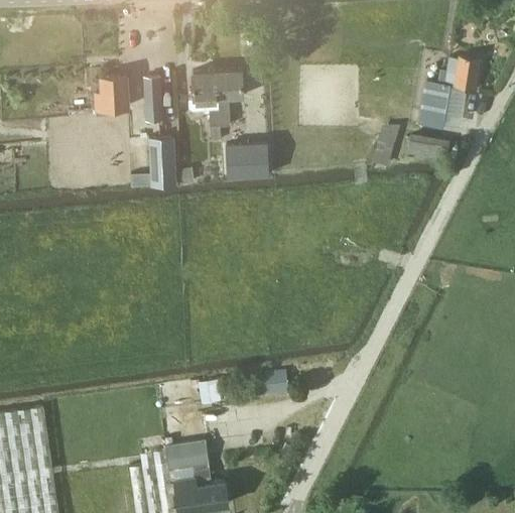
[(481,59),(458,56),(458,58),(448,57),(446,72),(440,71),(438,84),(424,82),(418,123),(442,127),(448,87),(476,91),(481,59)]
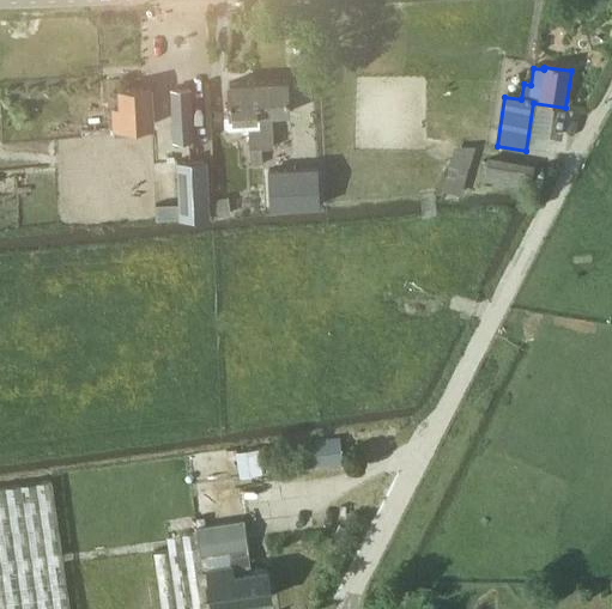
[(289,83),(258,84),(260,117),(261,150),(273,148),(271,117),(290,116),(289,83)]
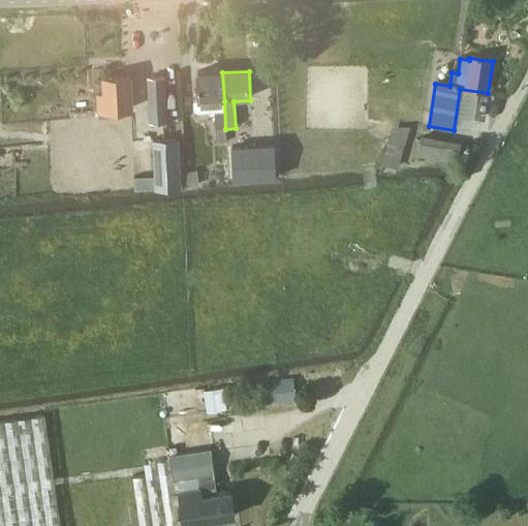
[(197,103),(193,103),(193,112),(196,114),(214,113),(216,145),(226,144),(225,129),(224,101),(222,72),(196,73),(197,103)]
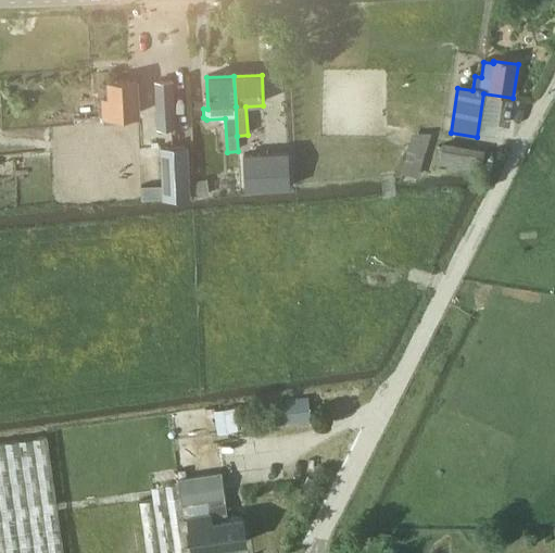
[(103,120),(137,117),(135,82),(109,83),(110,99),(102,100),(103,120)]
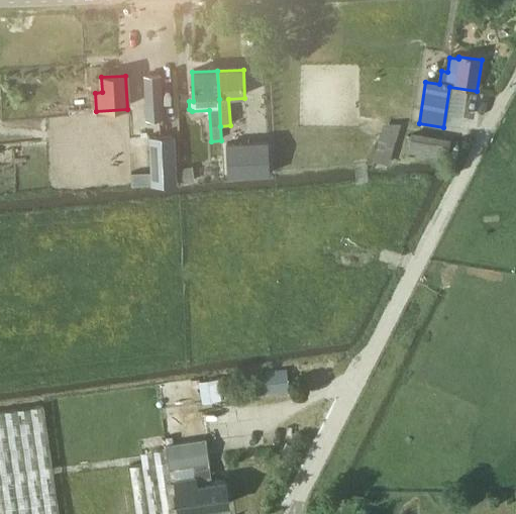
[(161,77),(143,78),(145,120),(164,120),(161,77)]
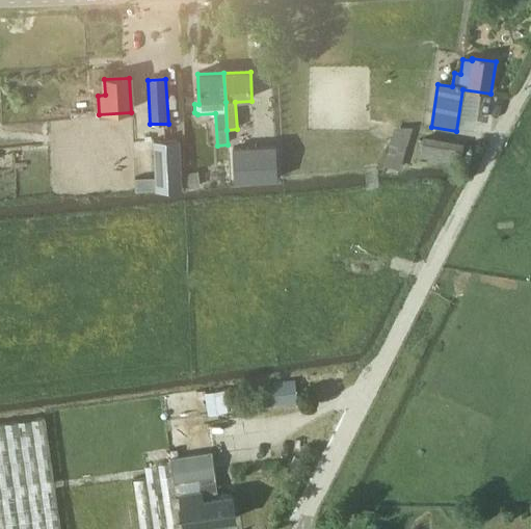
[(385,167),(385,168),(387,169),(400,173),(401,169),(412,130),(394,130),(391,141),(385,167)]
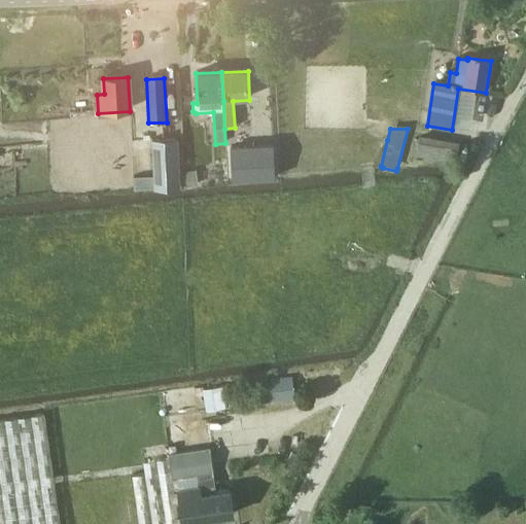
[(177,141),(151,142),(153,191),(179,189),(177,141)]
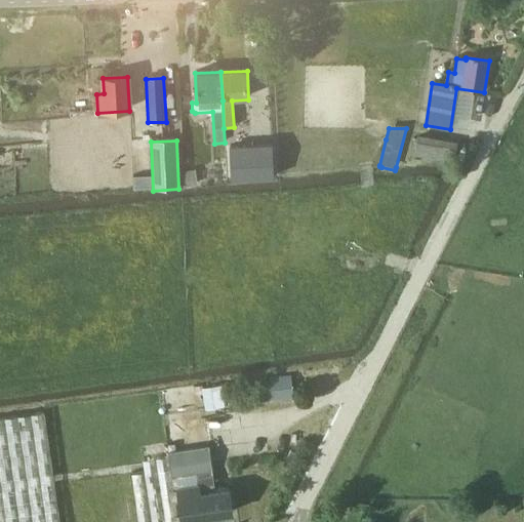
[(269,151),(226,154),(228,188),(271,184),(269,151)]
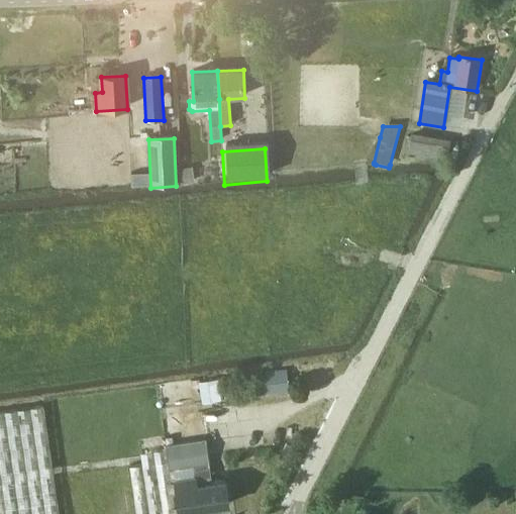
[(261,394),(288,391),(286,373),(268,374),(269,380),(259,381),(261,394)]
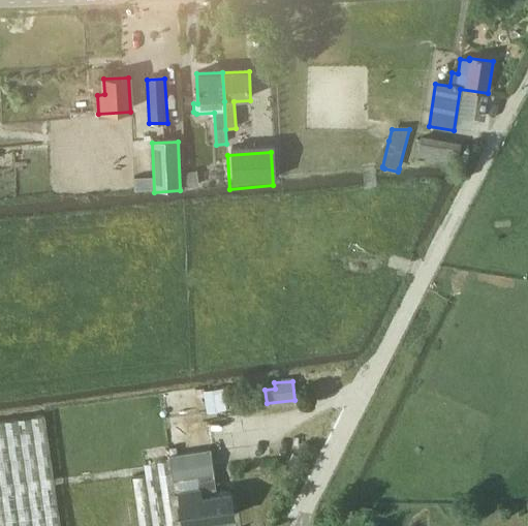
[(61,525),(45,418),(0,423),(0,525),(61,525)]
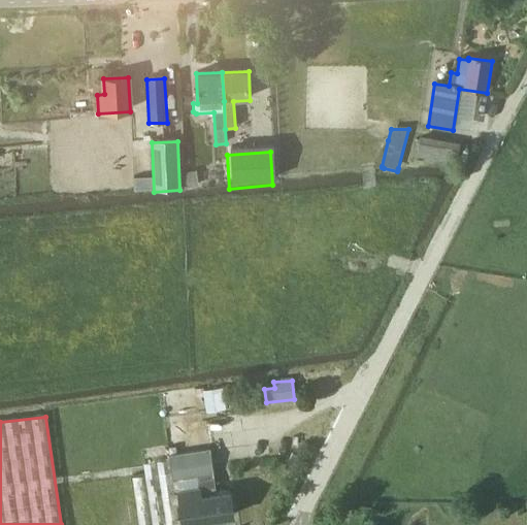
[(204,524),(204,521),(205,521),(235,517),(230,491),(217,493),(209,450),(169,456),(172,480),(174,479),(175,491),(180,524),(204,524)]
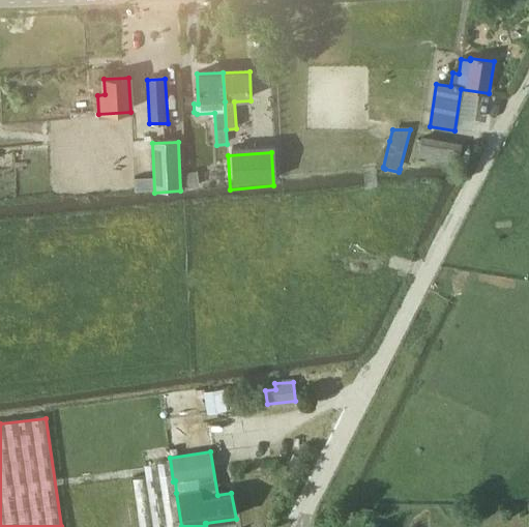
[(143,466),(145,478),(131,480),(139,526),(179,526),(170,462),(143,466)]
